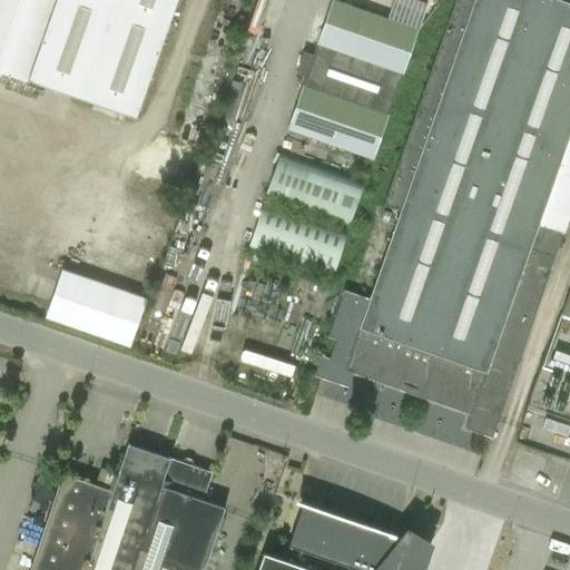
[(0,0),(0,70),(26,79),(26,80),(136,117),(143,96),(176,0),(0,0)]
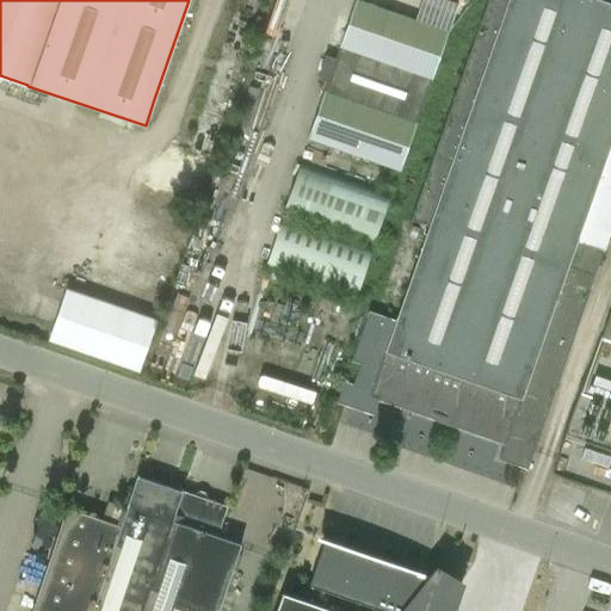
[(357,0),(356,0),(309,136),(401,168),(449,31),(357,0)]
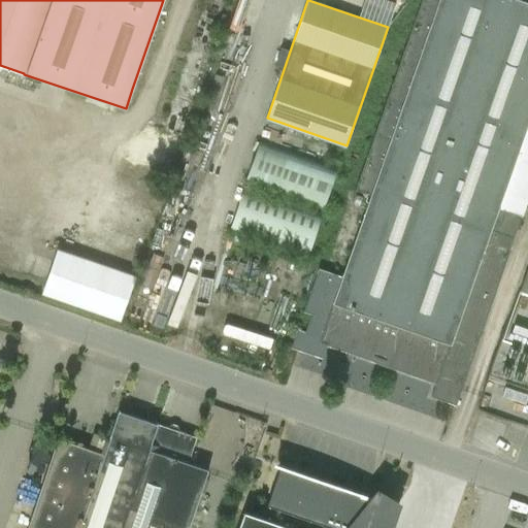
[(456,405),(461,391),(510,248),(522,216),(499,207),(527,123),(527,2),(520,0),(421,0),(355,190),(371,196),(343,277),(320,269),(305,311),(312,315),(306,332),(297,329),(291,348),(322,358),(326,345),(436,384),(431,397),(456,405)]
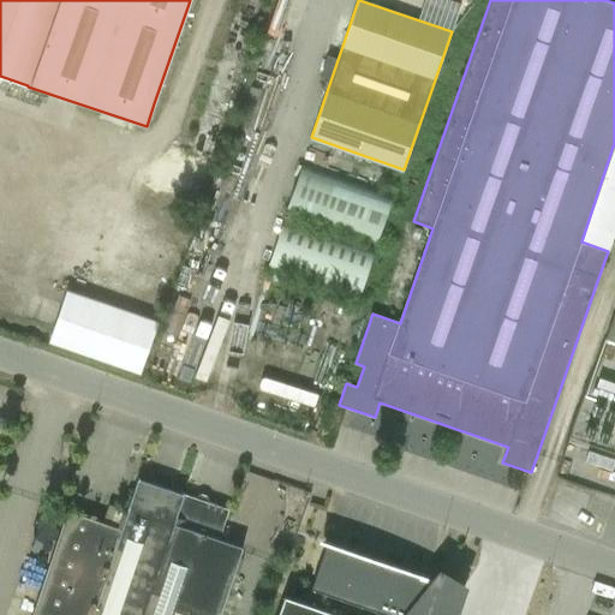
[(285,212),(376,244),(393,193),(302,162),(285,212)]
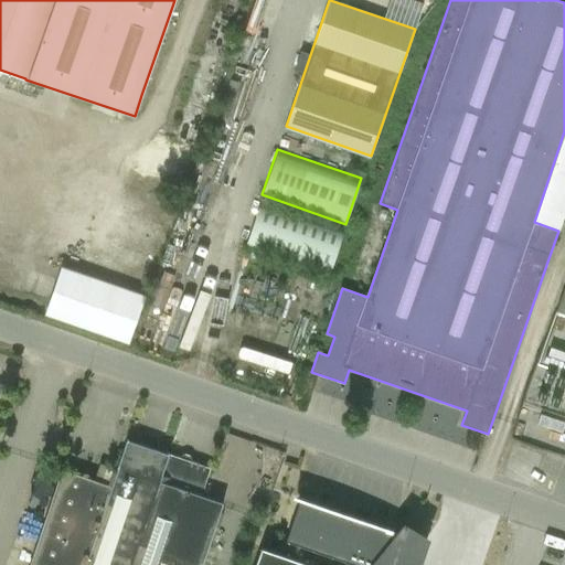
[(329,273),(345,224),(260,196),(245,245),(329,273)]
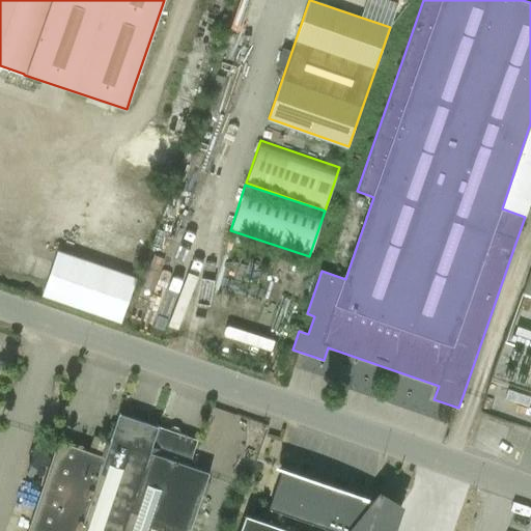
[(57,251),(42,295),(121,323),(137,279),(57,251)]
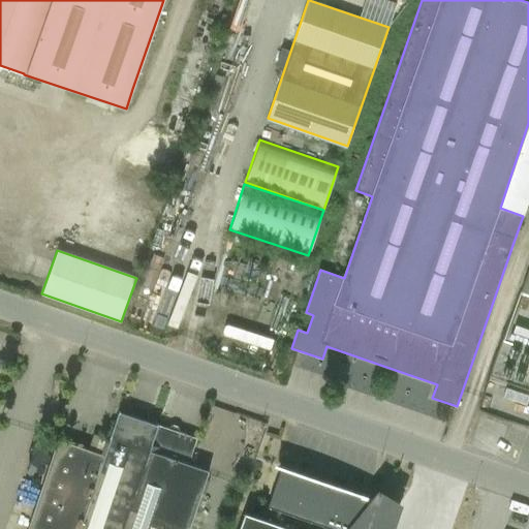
[(246,347),(250,334),(224,325),(219,338),(246,347)]
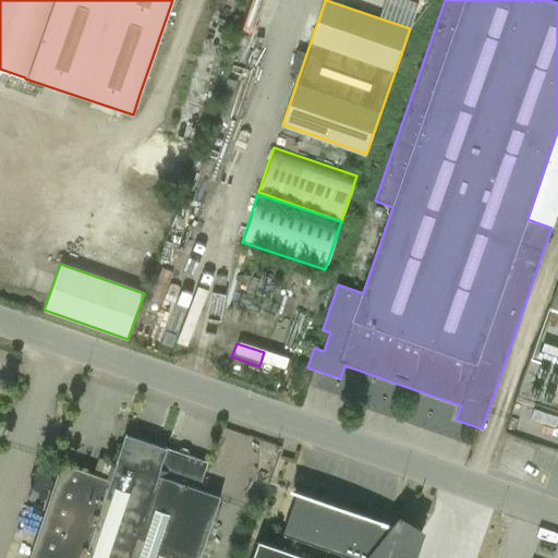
[(125,434),(116,463),(99,458),(94,474),(61,463),(29,557),(199,557),(220,497),(199,489),(208,461),(187,455),(189,453),(186,450),(182,449),(180,450),(179,452),(167,448),(166,447),(166,448),(126,435),(126,434),(125,434)]
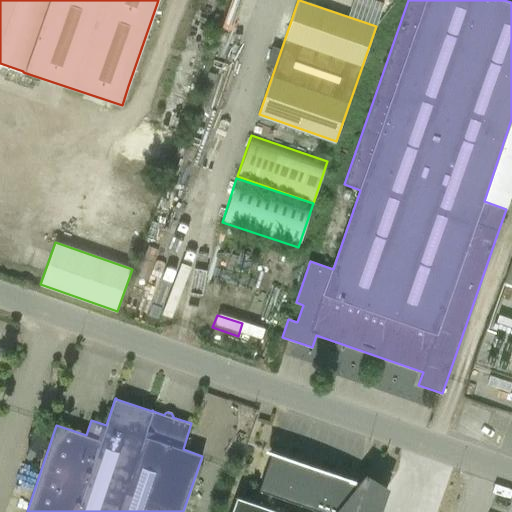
[(437,511),(438,510),(439,511),(439,509),(381,489),(379,494),(364,489),(366,484),(270,451),(270,452),(271,452),(258,489),(323,511),(282,511),(237,496),(231,511),(437,511)]
